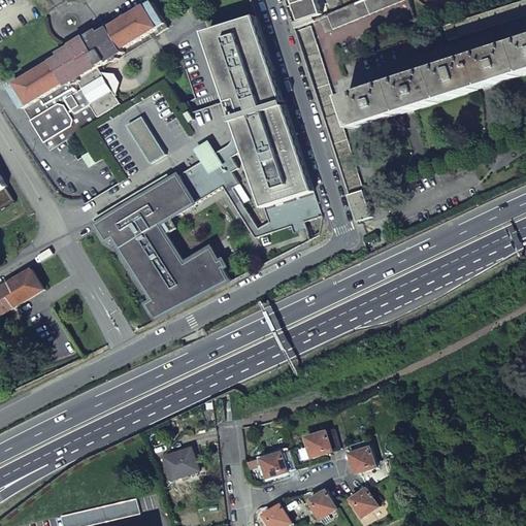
[(297,19),(297,20),(311,15),(320,12),(316,0),(303,0),(293,3),(297,19)]
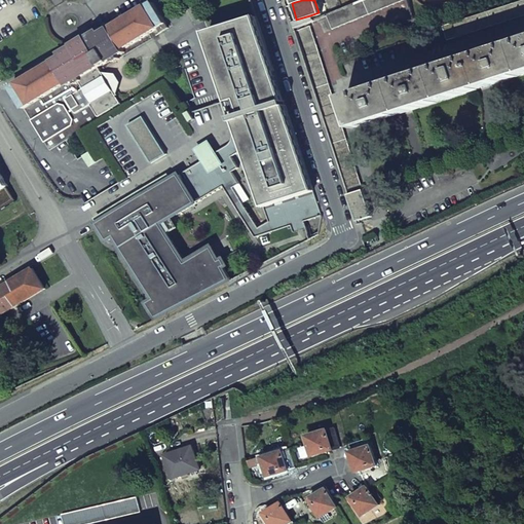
[(359,0),(325,13),(330,28),(401,0),(359,0)]
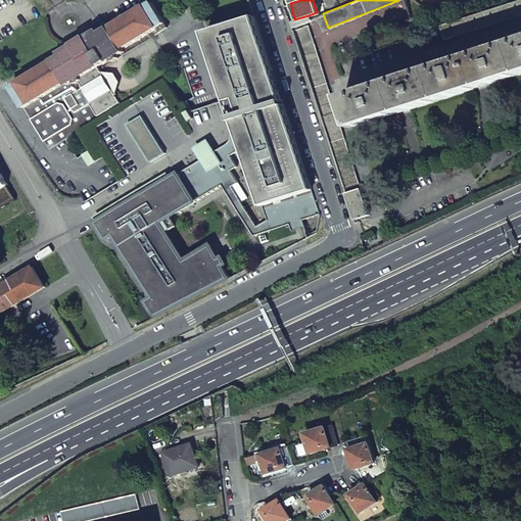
[(514,0),(439,25),(443,39),(520,13),(520,0),(514,0)]
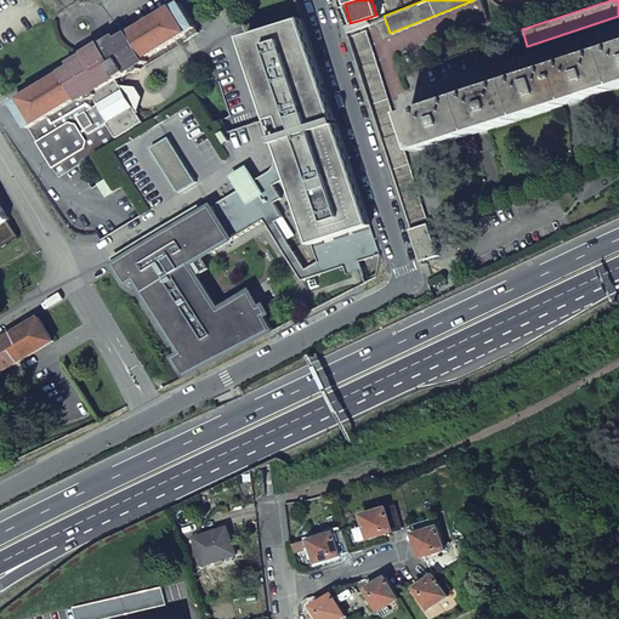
[(115,78),(131,69),(132,72),(140,68),(138,64),(146,61),(143,57),(191,28),(194,26),(180,1),(118,39),(117,35),(72,62),(73,66),(12,102),(27,126),(78,96),(80,100),(87,95),(89,97),(92,95),(96,94),(94,91),(115,78)]
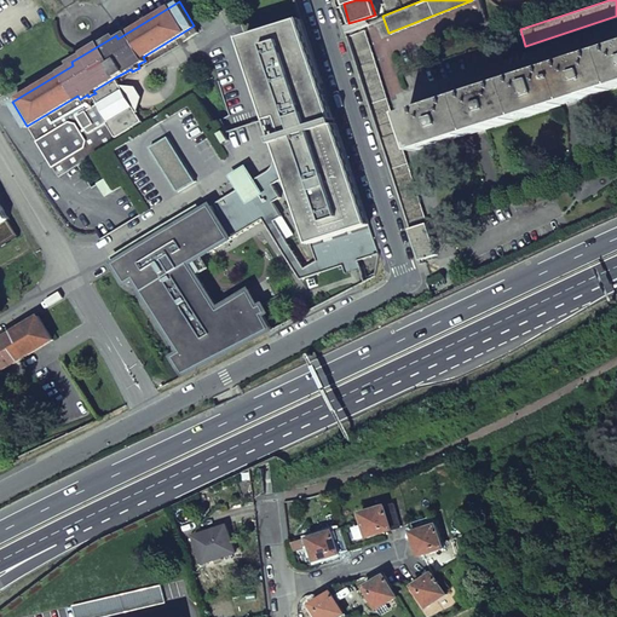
[(122,184),(139,213),(99,238),(125,282),(133,277),(178,351),(169,356),(182,375),(271,328),(263,312),(259,313),(247,288),(214,305),(190,259),(266,219),(299,278),(378,252),(301,18),(243,38),(271,125),(267,127),(265,119),(234,127),(228,114),(213,122),(195,93),(143,124),(117,138),(92,154),(103,178),(110,190),(122,184)]
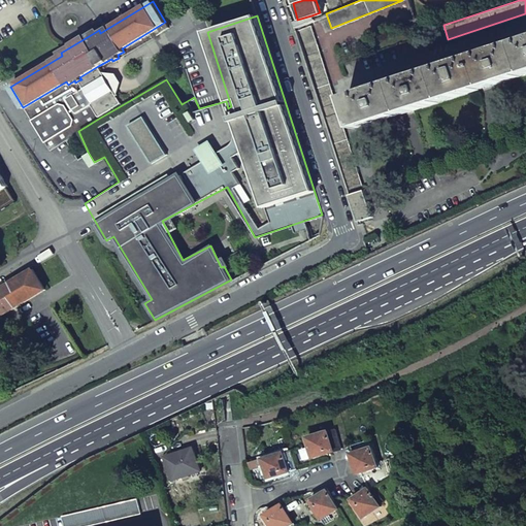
[(291,21),(293,27),(313,20),(311,15),(297,20),(297,19),(291,21)]
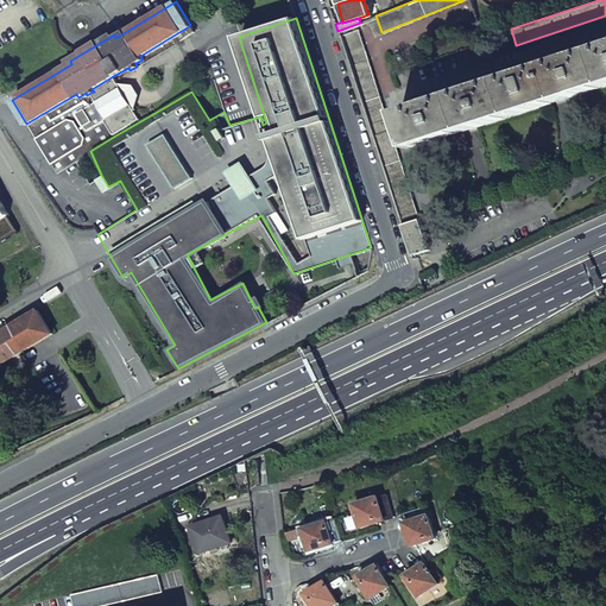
[(401,223),(411,254),(415,253),(428,248),(357,27),(340,35),(401,223)]
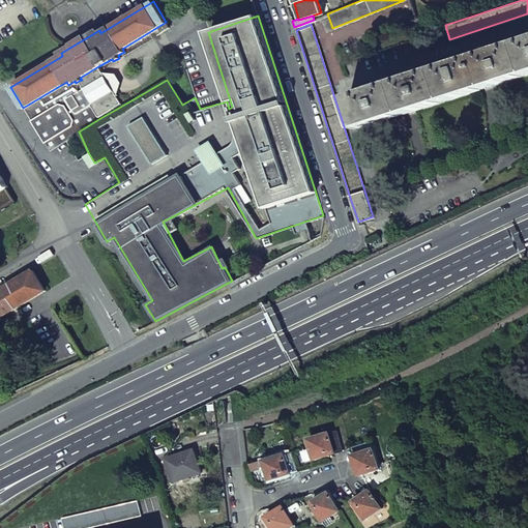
[(347,97),(357,128),(527,72),(527,38),(502,48),(501,45),(498,47),(494,47),(495,50),(462,60),(461,58),(457,60),(452,60),(453,63),(420,74),(419,70),(416,72),(411,74),(412,76),(379,87),(378,84),(375,86),(371,86),(372,89),(347,97)]
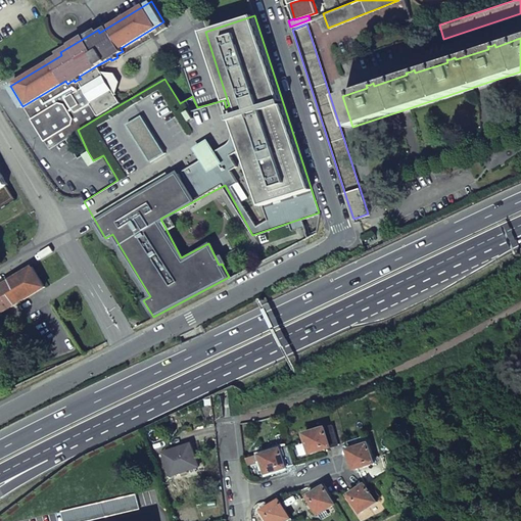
[(78,80),(91,101),(90,102),(99,116),(121,104),(114,94),(100,70),(97,65),(79,77),(81,79),(78,80)]
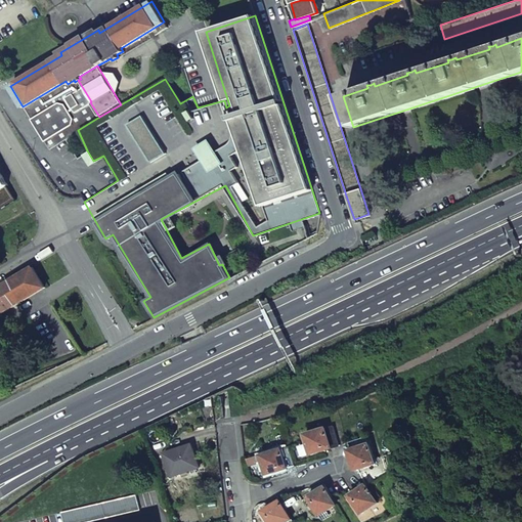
[(100,71),(115,94),(119,81),(114,73),(100,71)]
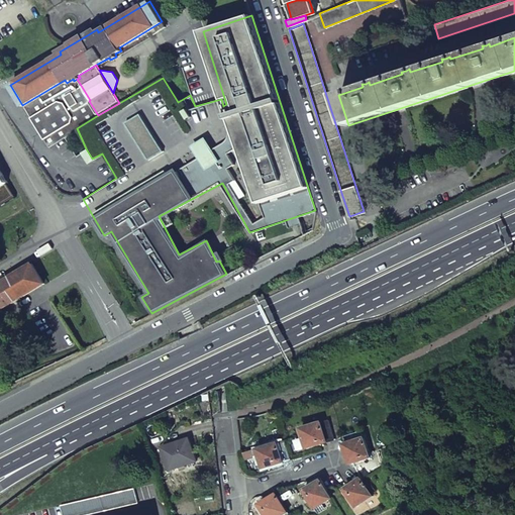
[(22,105),(46,146),(77,128),(98,115),(89,101),(90,100),(77,79),(74,81),(73,79),(67,83),(65,80),(22,105)]
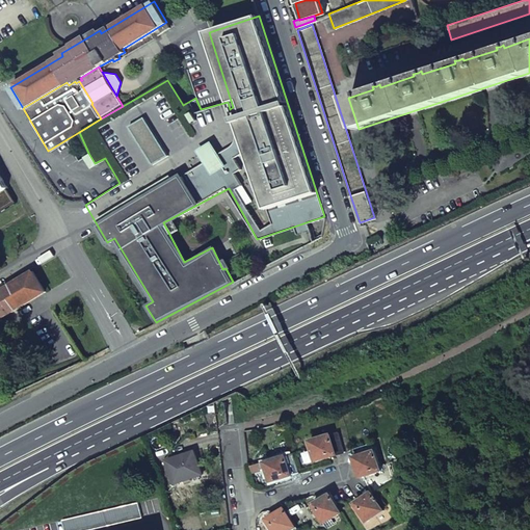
[(95,163),(88,153),(82,156),(88,166),(95,163)]
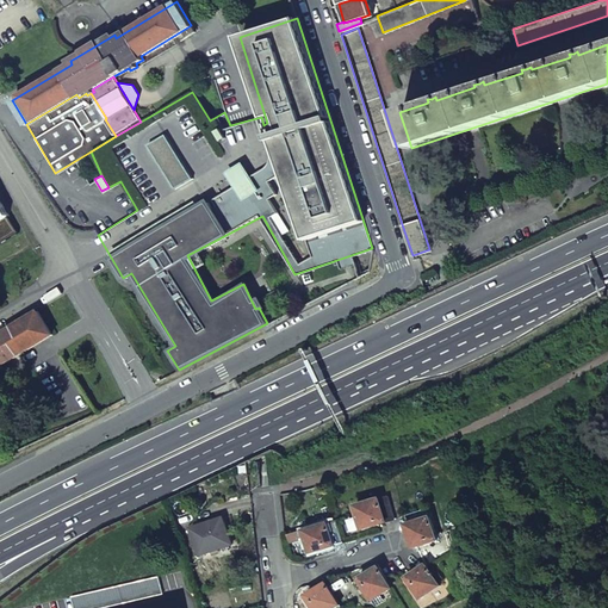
[(0,233),(12,227),(0,206),(0,233)]
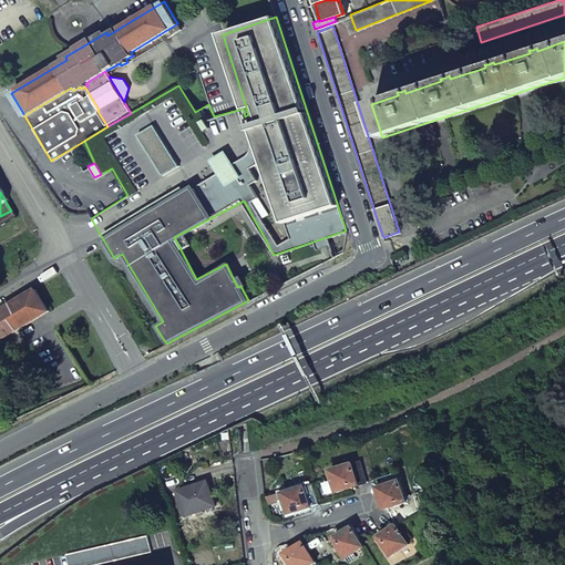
[(0,341),(0,337),(48,310),(34,288),(0,309),(0,341)]
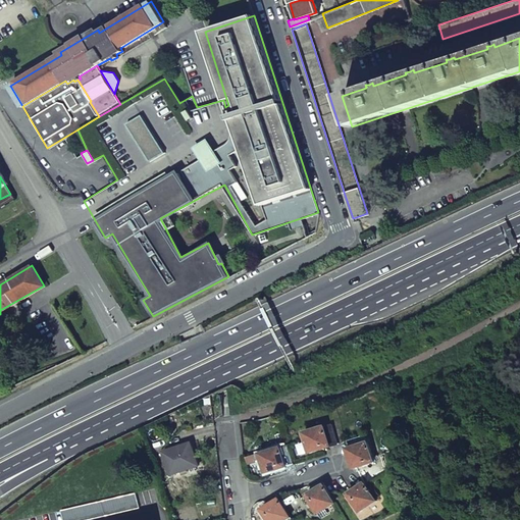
[(330,423),(322,425),(329,445),(336,443),(330,423)]
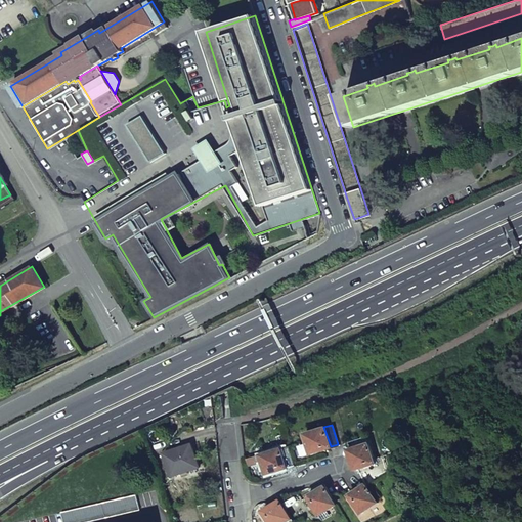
[(323,427),(303,433),(306,443),(298,445),(302,455),(331,446),(323,427)]
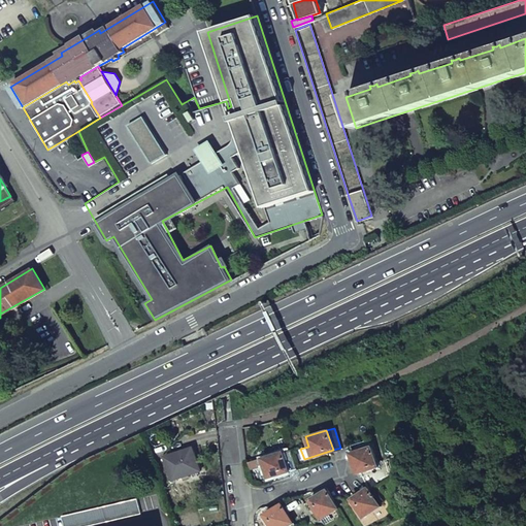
[(368,438),(348,446),(350,453),(371,446),(368,438)]
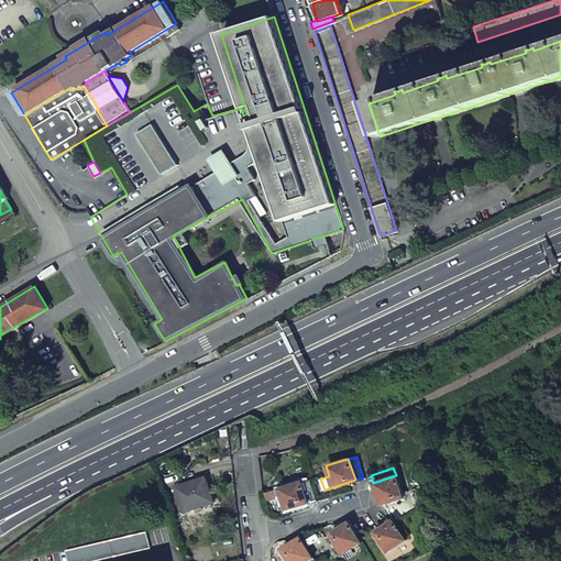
[(396,475),(373,483),(380,504),(402,497),(396,475)]
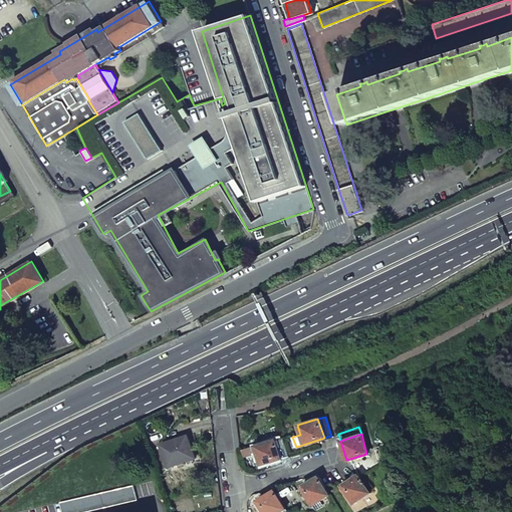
[(187,435),(168,441),(170,443),(160,446),(167,467),(194,457),(187,435)]
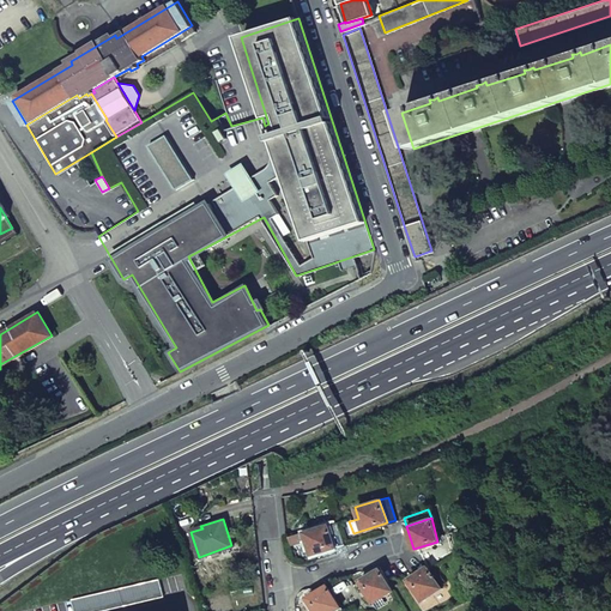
[(336,521),(327,524),(334,546),(344,544),(336,521)]
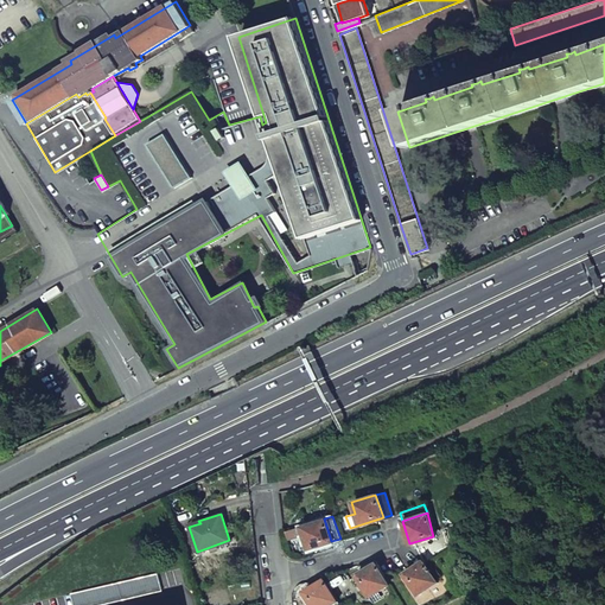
[(324,518),(300,526),(307,548),(331,541),(324,518)]
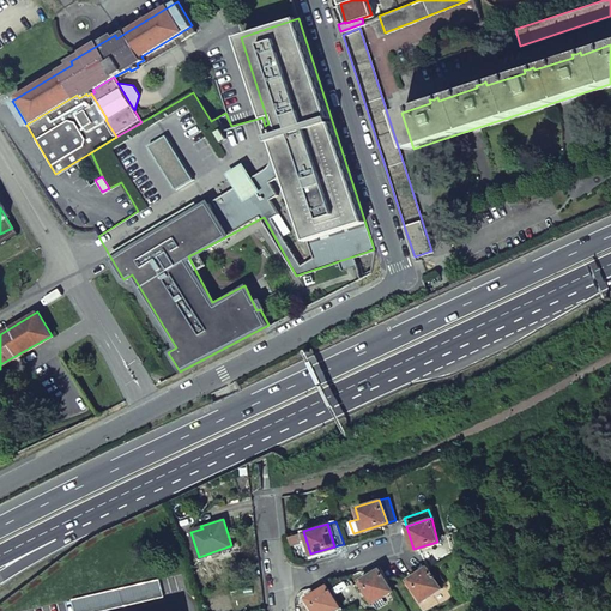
[(301,532),(289,536),(291,543),(303,539),(301,532)]
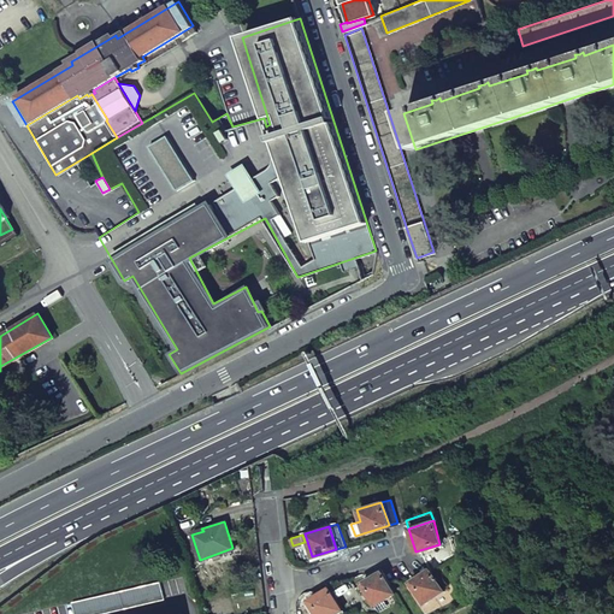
[(429,568),(411,582),(409,582),(423,603),(443,590),(429,568)]
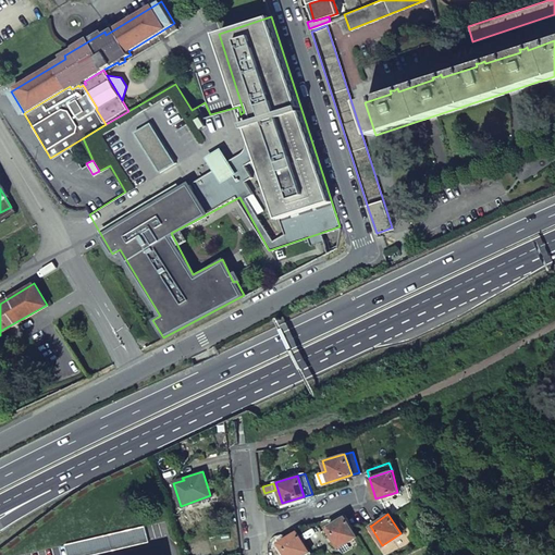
[(345,516),(327,527),(337,546),(356,535),(345,516)]
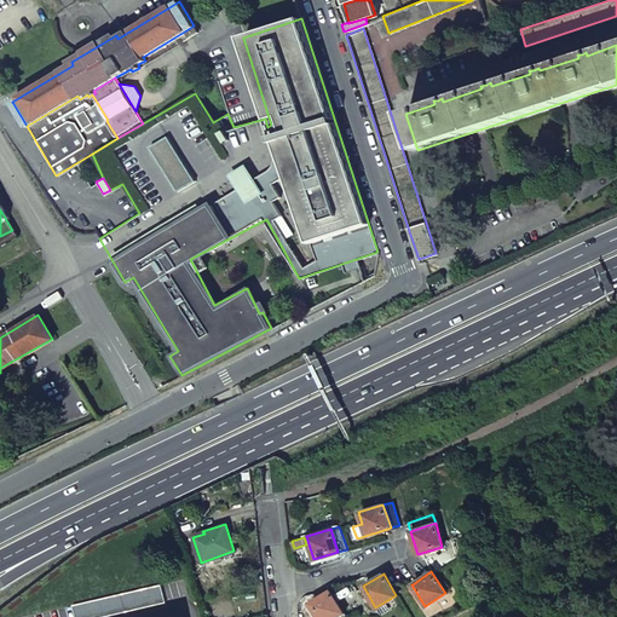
[(160,584),(71,604),(74,616),(92,616),(163,600),(160,584)]
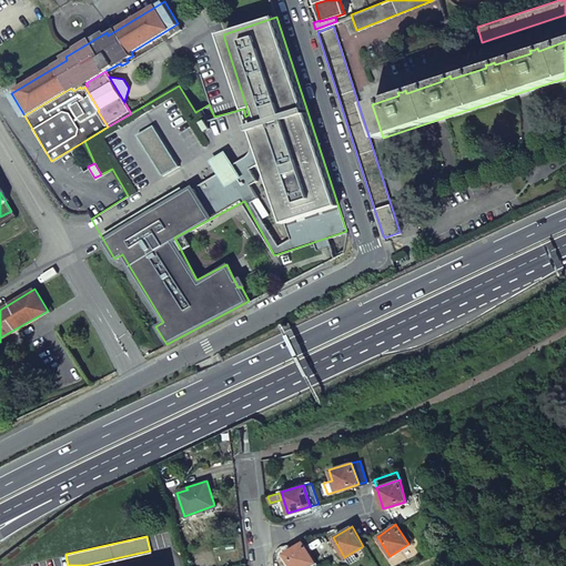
[(303,542),(283,553),(291,565),(306,565),(315,562),(303,542)]
